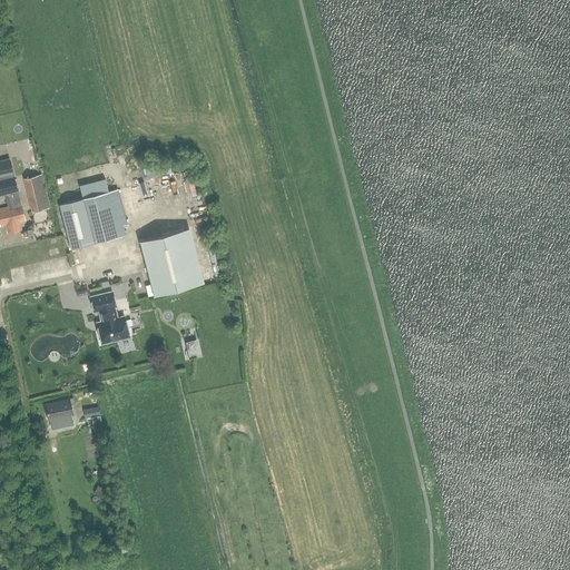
[(21,204),(20,204),(17,192),(9,159),(0,161),(0,195),(5,194),(8,207),(0,209),(0,223),(1,227),(7,226),(9,234),(22,229),(20,223),(26,220),(21,204)]
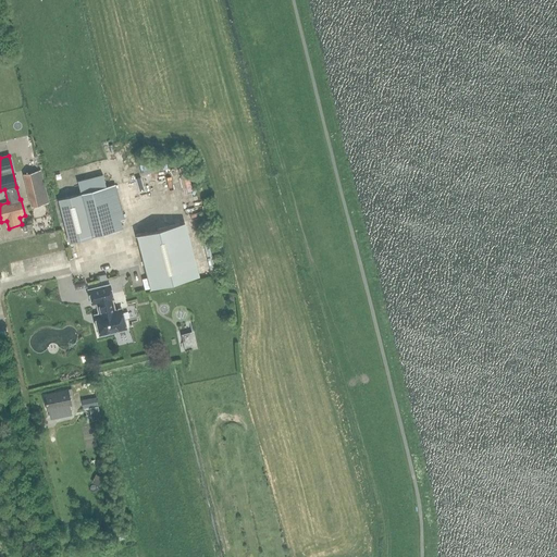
[(144,163),(147,173),(160,169),(157,159),(144,163)]
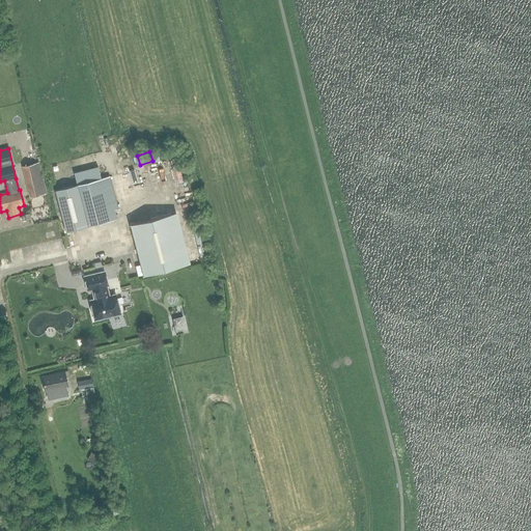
[(48,191),(39,161),(23,165),(30,196),(48,191)]
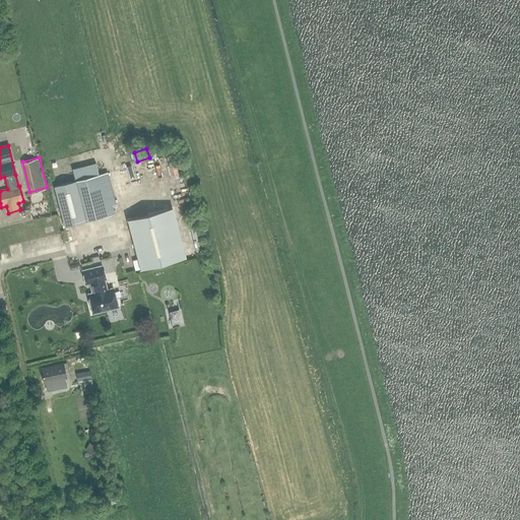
[(76,183),(83,181),(80,168),(72,170),(76,183)]
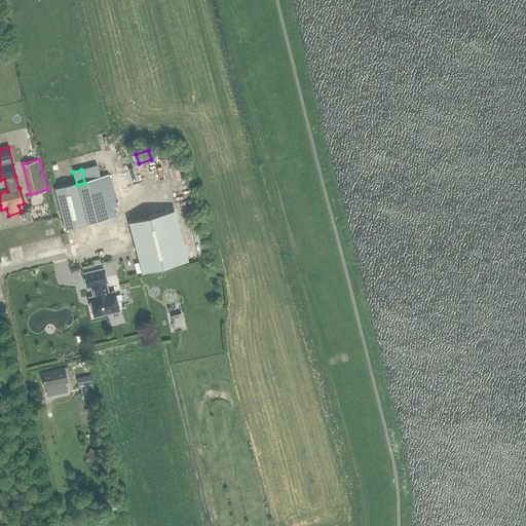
[(117,207),(116,199),(110,176),(77,185),(87,223),(87,224),(116,217),(114,208),(117,207)]
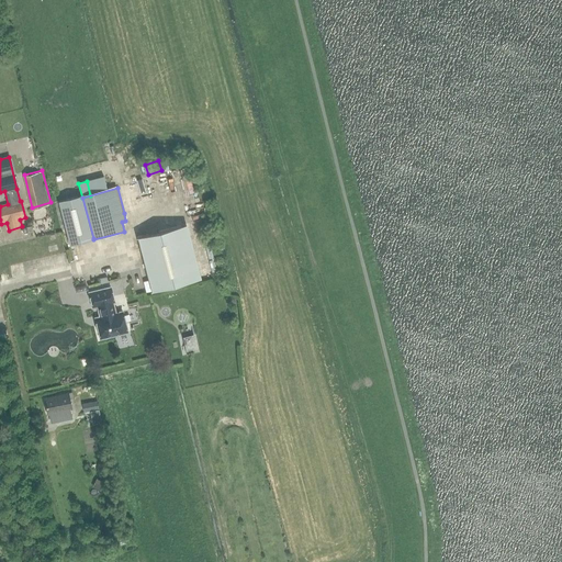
[(71,244),(93,238),(82,198),(60,203),(71,244)]
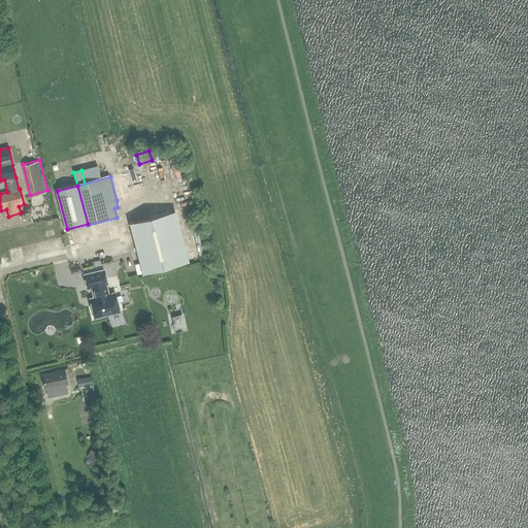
[(175,209),(164,212),(129,223),(139,264),(134,265),(137,275),(188,260),(175,209)]
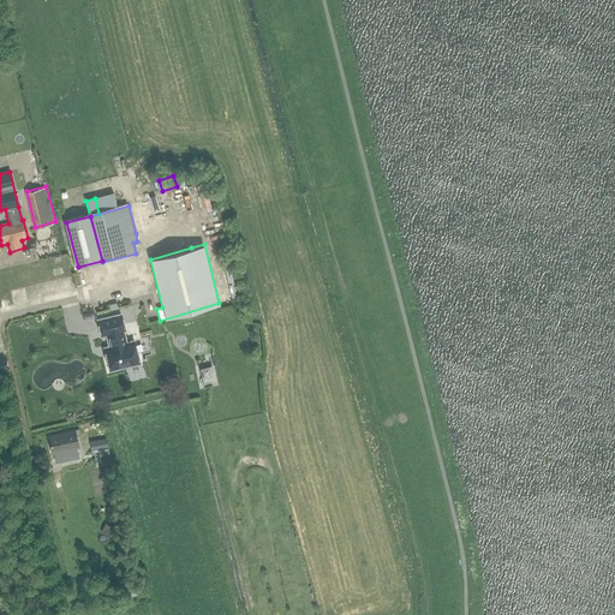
[(30,249),(30,250),(27,251),(28,256),(37,254),(35,246),(30,249)]
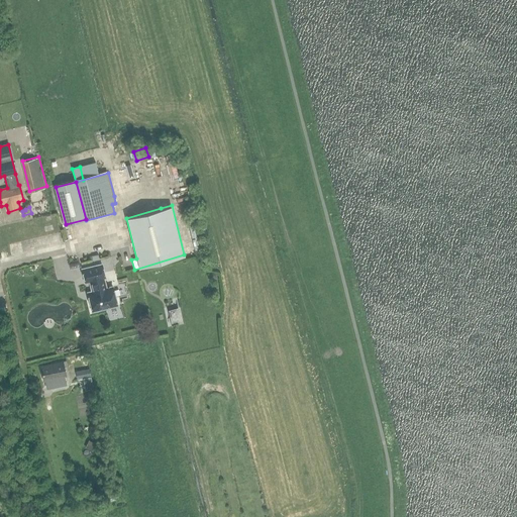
[(102,265),(82,270),(85,283),(90,282),(92,292),(88,293),(93,312),(117,306),(113,287),(104,289),(101,280),(105,279),(102,265)]
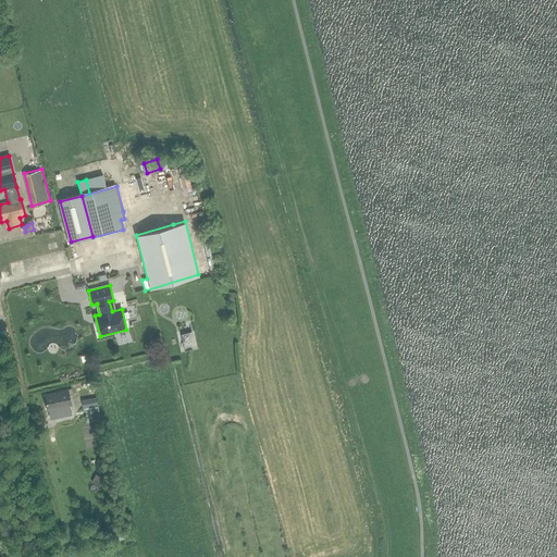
[(188,350),(201,347),(198,330),(185,333),(188,350)]
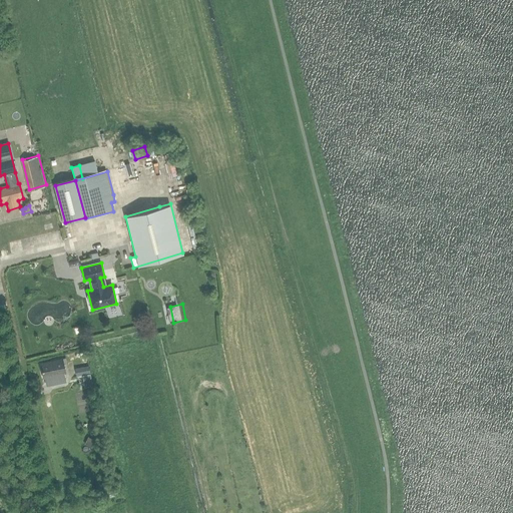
[(65,373),(62,361),(62,360),(40,365),(43,376),(46,375),(47,378),(63,374),(65,373)]
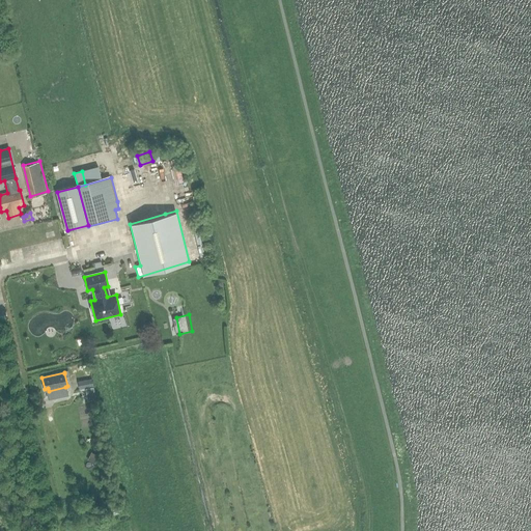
[(80,387),(93,384),(92,378),(79,381),(80,387)]
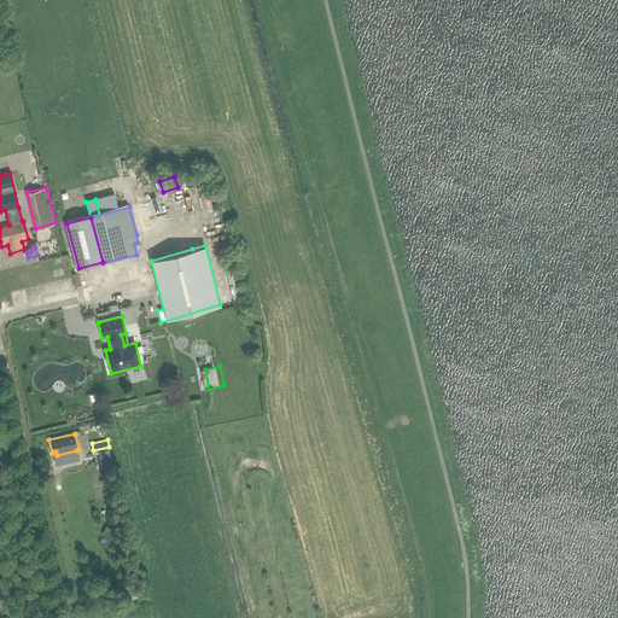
[(57,455),(54,455),(57,466),(79,461),(76,450),(57,455)]
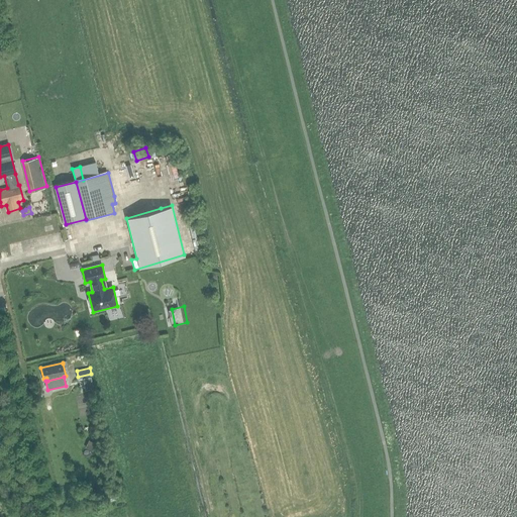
[(97,443),(90,440),(87,446),(94,450),(97,443)]
